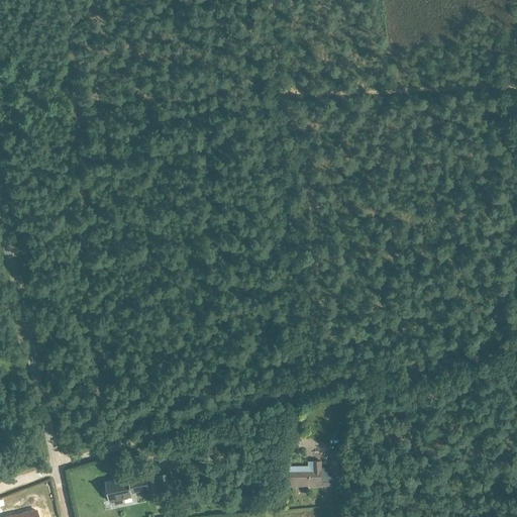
[(164,452),(179,461),(184,452),(170,443),(164,452)]
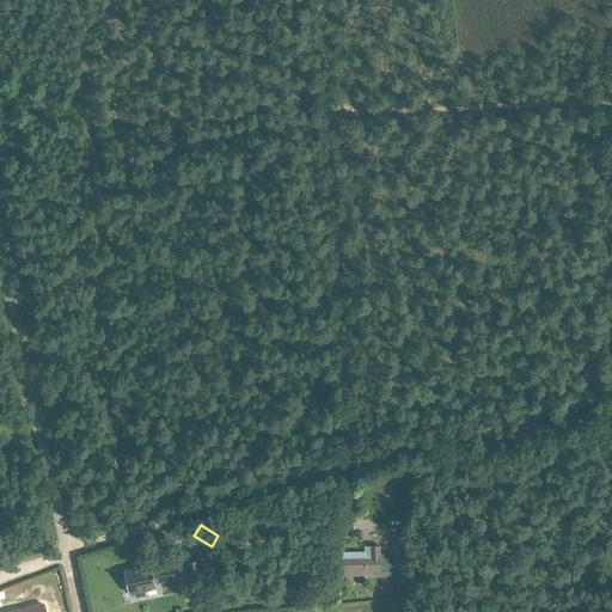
[(410,550),(410,534),(393,534),(393,550),(410,550)]
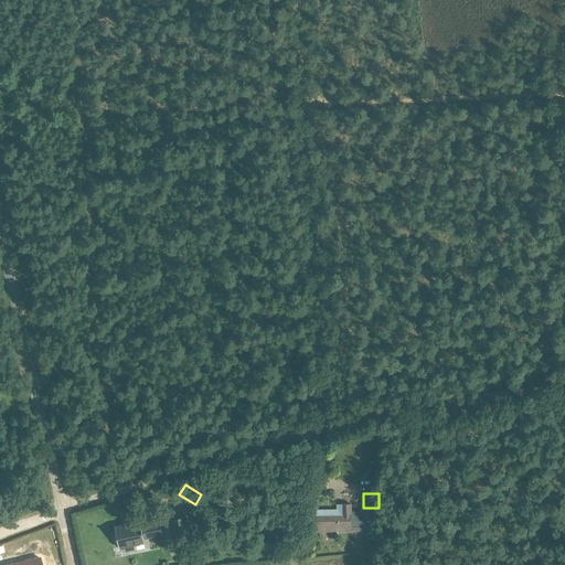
[(315,531),(379,531),(379,508),(363,508),(363,511),(352,512),(352,503),(337,504),(338,509),(315,510),(315,531)]
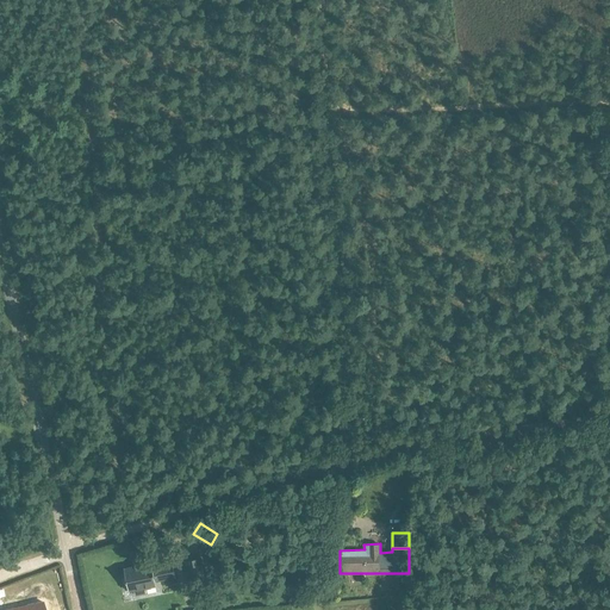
[(203,570),(200,558),(185,560),(188,582),(205,578),(203,570)]
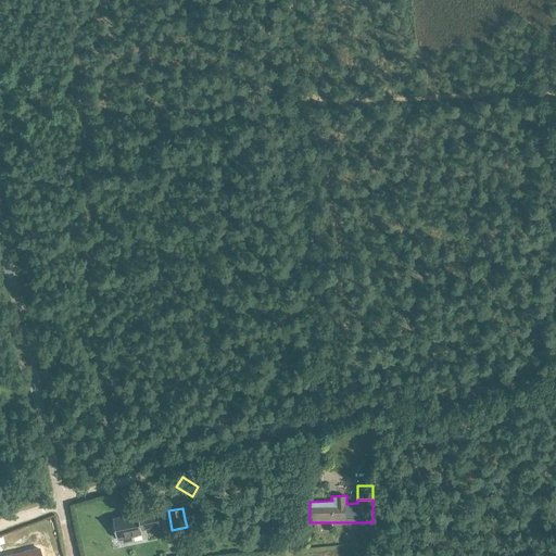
[(133,535),(141,533),(141,532),(142,532),(141,529),(160,526),(158,514),(139,518),(138,514),(113,518),(114,527),(112,528),(114,536),(116,536),(117,539),(123,538),(123,543),(134,541),(133,535)]
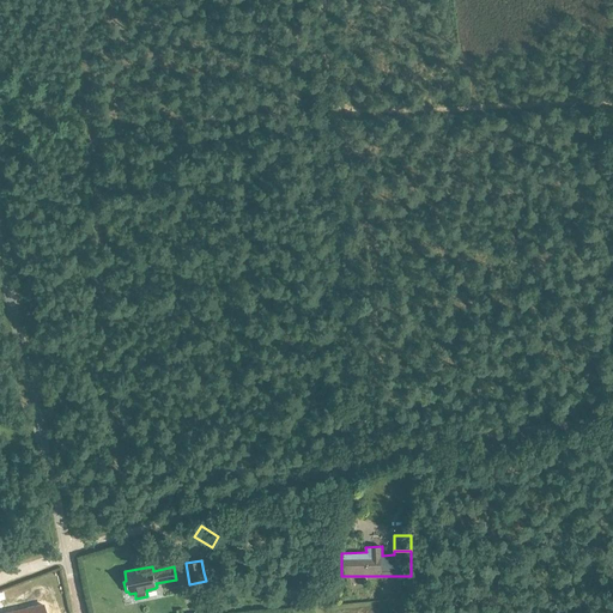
[(213,570),(204,572),(206,581),(214,580),(213,570)]
